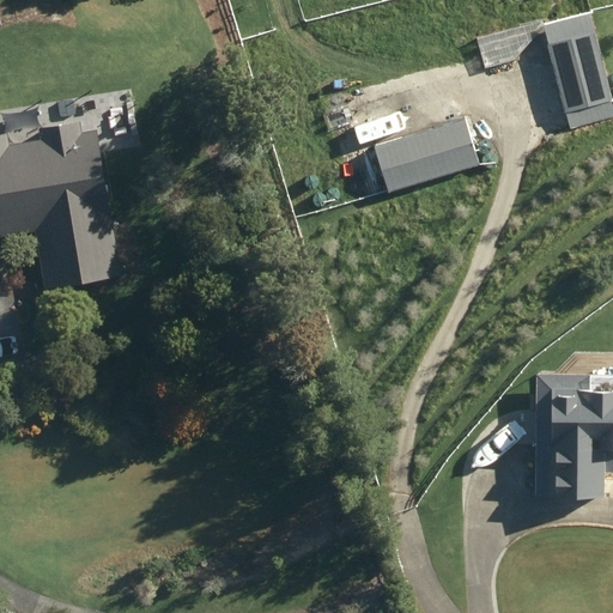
[(544,25),(571,131),(612,119),(612,110),(588,14),(544,25)]
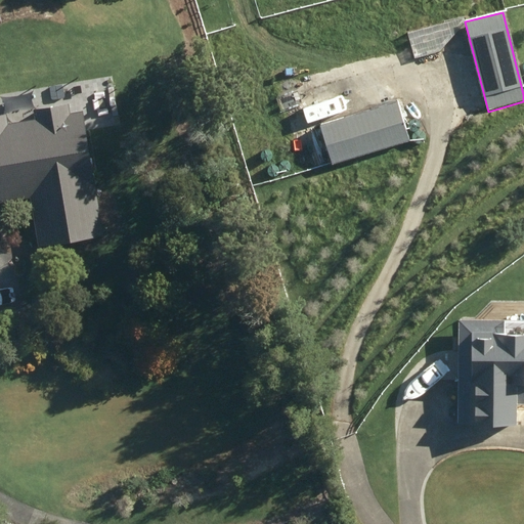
[(0,199),(33,193),(42,243),(106,231),(85,107),(74,110),(72,100),(37,106),(39,116),(11,120),(9,111),(0,112),(0,199)]
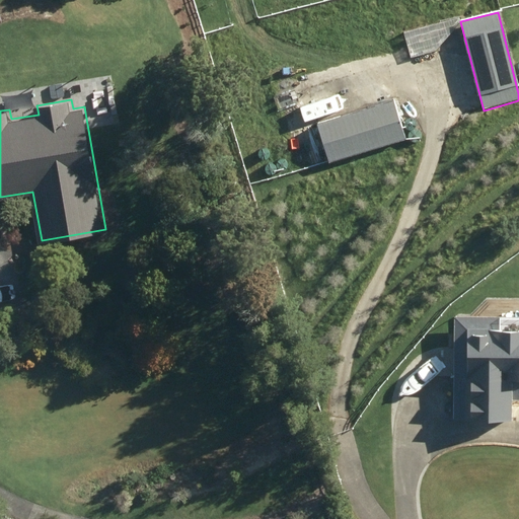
[(315,122),(326,161),(403,139),(392,99),(315,122)]
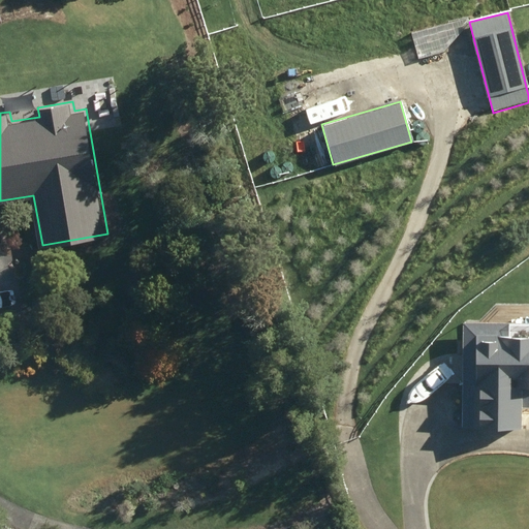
[(520,410),(528,410),(528,337),(507,338),(508,324),(463,323),(462,429),(520,430),(520,410)]
